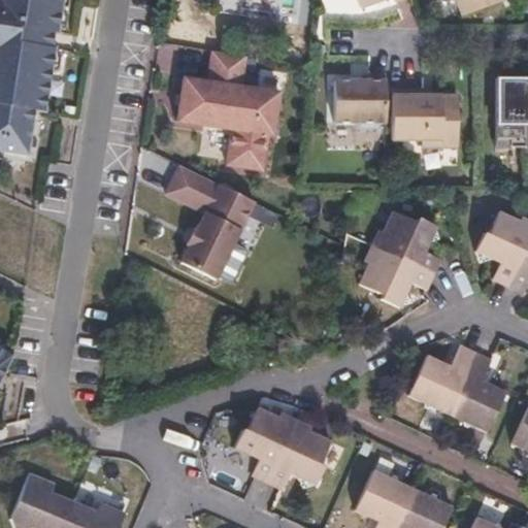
[(458,0),(464,14),(503,0),(458,0)]
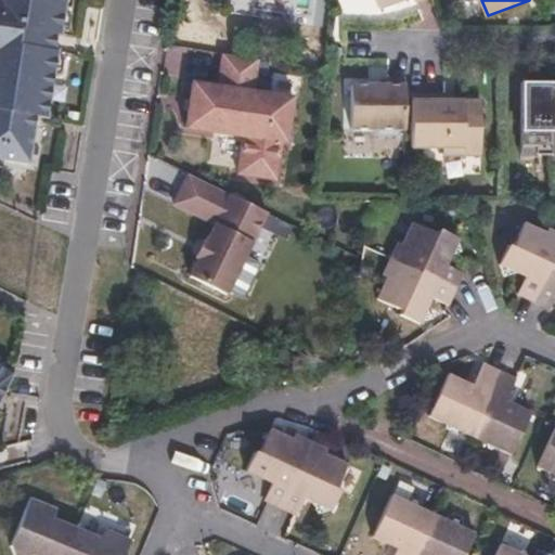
[(407,77),(389,77),(389,84),(352,84),(352,128),(377,128),(377,133),(400,133),(400,128),(407,128),(407,77)]
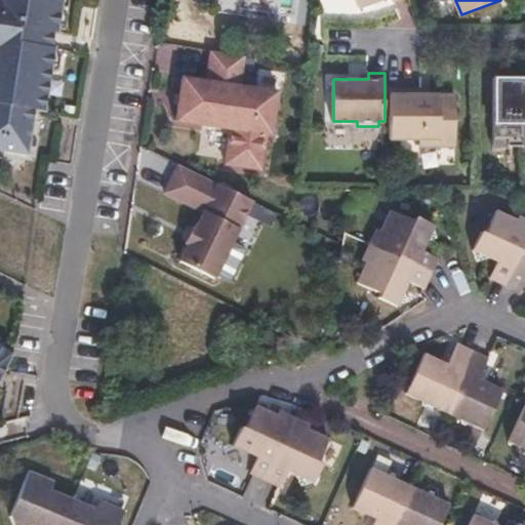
[(524,76),(494,77),(493,137),(507,137),(507,146),(524,145),(524,76)]
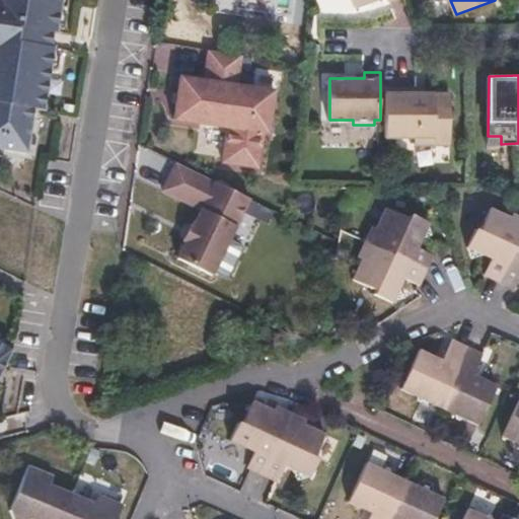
[(285,115),(289,85),(246,80),(243,107),(285,115)]
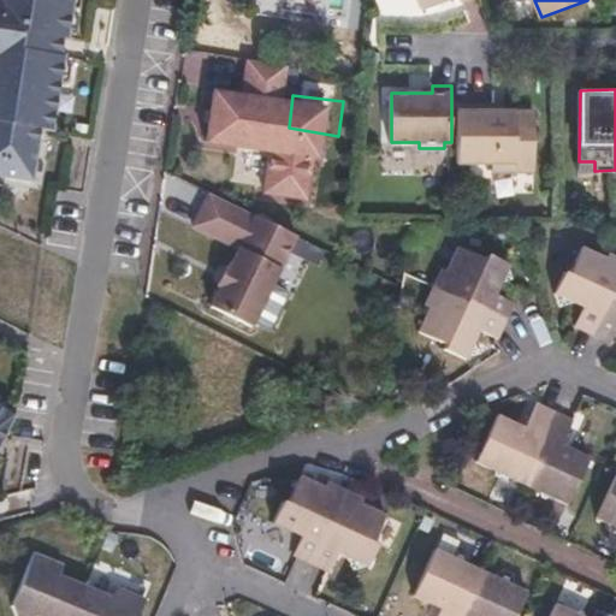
[(489,104),(458,104),(458,163),(487,163),(487,171),(528,171),(529,111),(489,111),(489,104)]
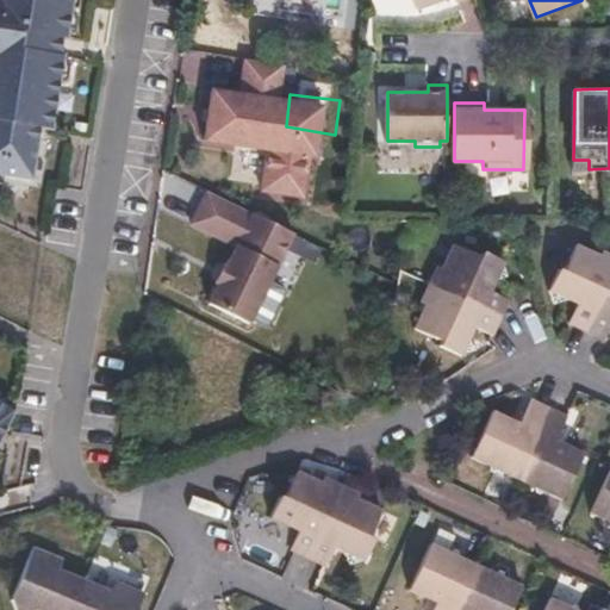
[(226,242),(204,304),(255,323),(291,225),(200,192),(187,226),(226,242)]
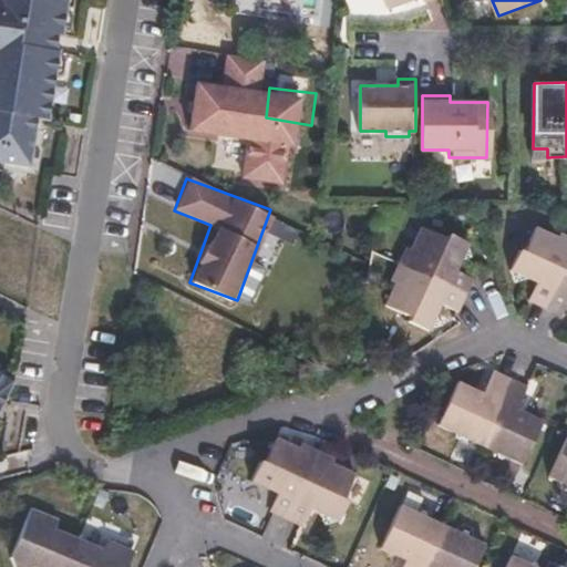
[(339,256),(348,203),(331,203),(323,255),(339,256)]
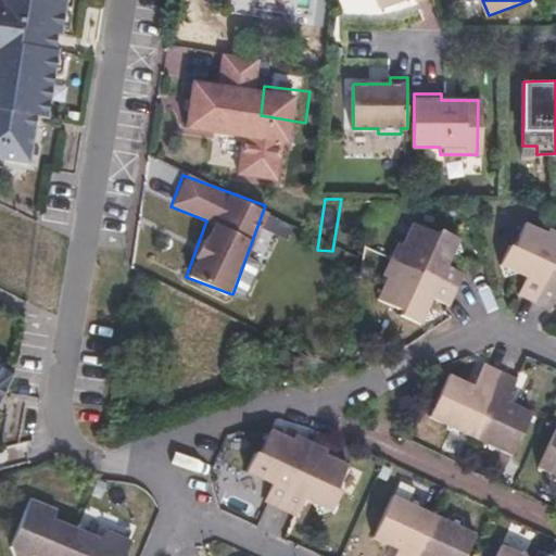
[(388,277),(378,299),(404,311),(401,316),(421,325),(430,305),(424,301),(426,294),(450,304),(465,273),(440,262),(444,253),(452,256),(460,238),(441,229),(439,234),(413,223),(403,244),(399,243),(383,275),(388,277)]
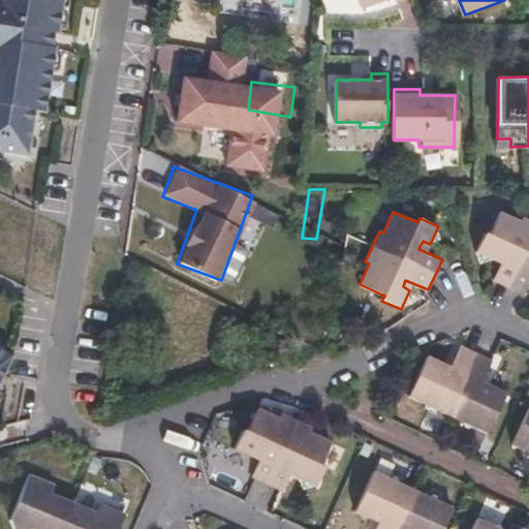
[(520,222),(500,213),(489,237),(484,235),(474,251),(494,260),(498,255),(504,258),(493,281),(525,296),(528,286),(528,220),(522,217),(520,222)]
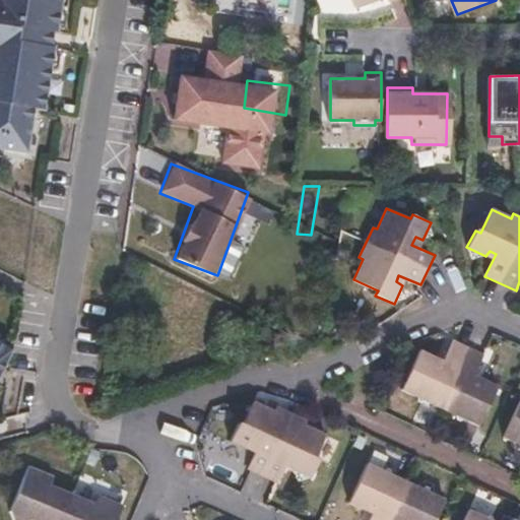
[(437,359),(421,351),(403,392),(482,427),(501,386),(484,379),(482,382),(476,380),(486,355),(453,340),(443,364),(437,362),(437,359)]
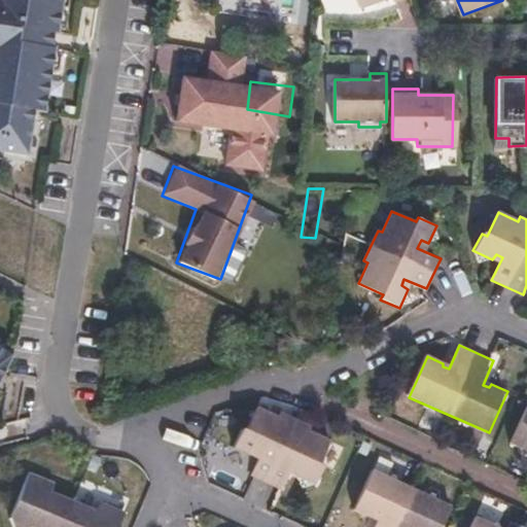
[(322,465),(334,441),(312,430),(313,427),(284,413),(282,416),(260,407),(249,429),(245,427),(236,446),(254,455),(257,448),(264,452),(253,476),(283,489),(295,465),(302,468),(297,477),(318,485),(326,466),(322,465)]
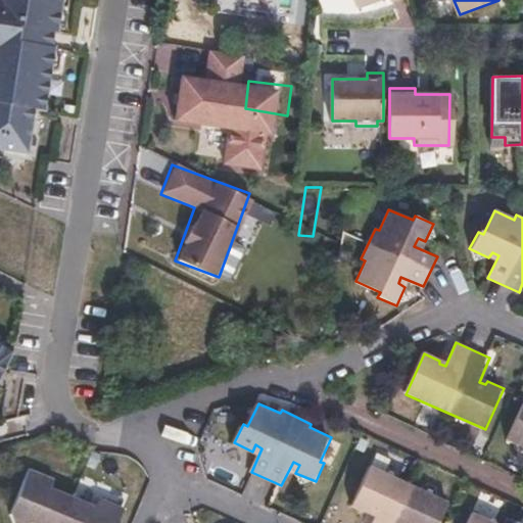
[(522,409),(508,443),(522,449),(522,409)]
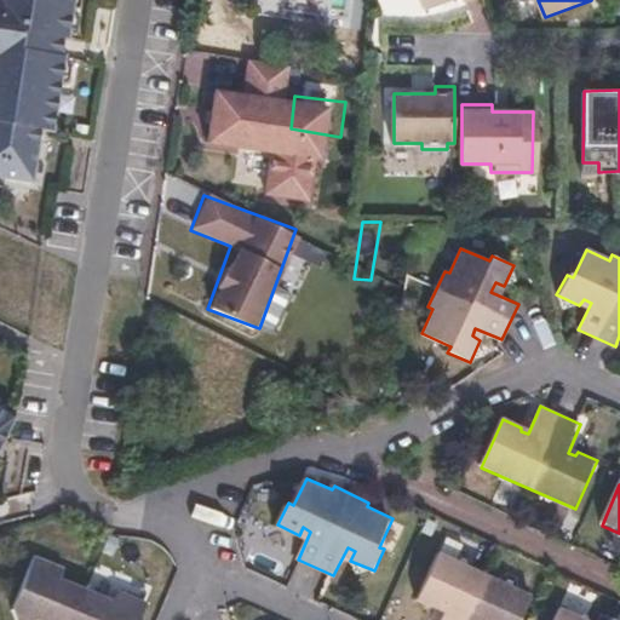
[(39,555),(17,607),(19,619),(28,619),(40,616),(46,619),(142,619),(150,602),(122,591),(118,601),(101,595),(96,601),(75,593),(79,586),(62,578),(65,566),(39,555)]
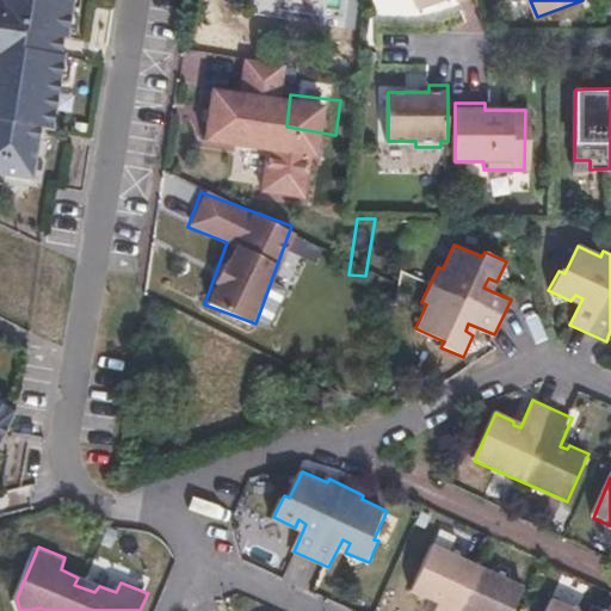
[(440,605),(437,610),(517,610),(526,593),(434,548),(413,596),(432,605),(434,602),(440,605)]
